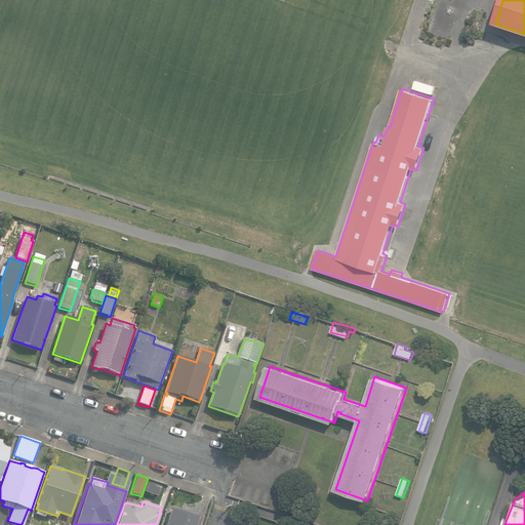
[(165,524),(195,524),(198,517),(171,508),(165,524)]
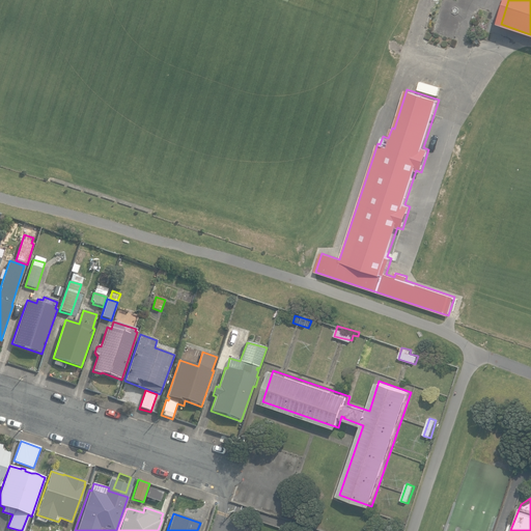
All buildings are outlined.
